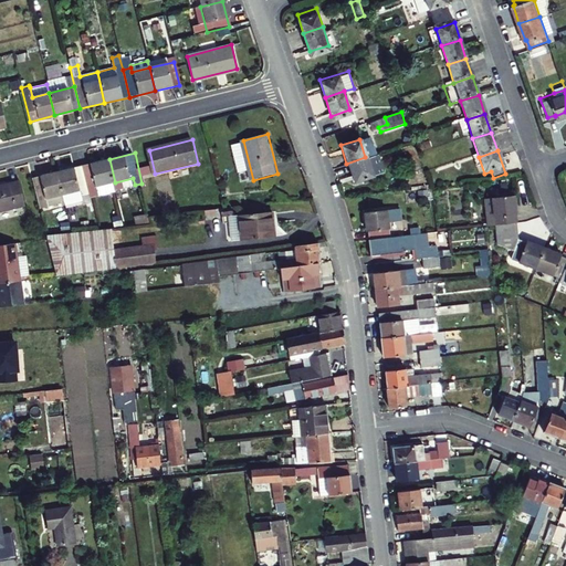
[(365,157),(346,164),(353,180),(383,170),(377,154),(365,157)]
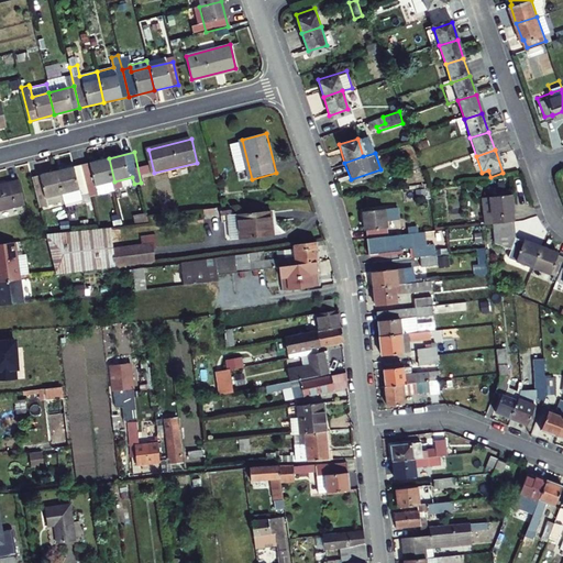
[(114,181),(109,158),(84,165),(89,187),(114,181)]
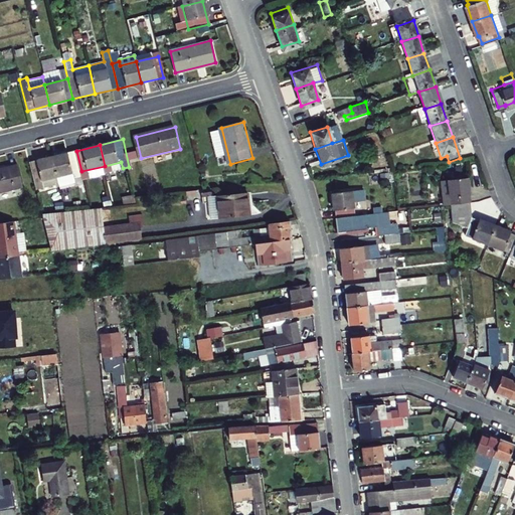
[(81,171),(76,151),(54,156),(61,184),(76,180),(76,178),(83,176),(81,171)]
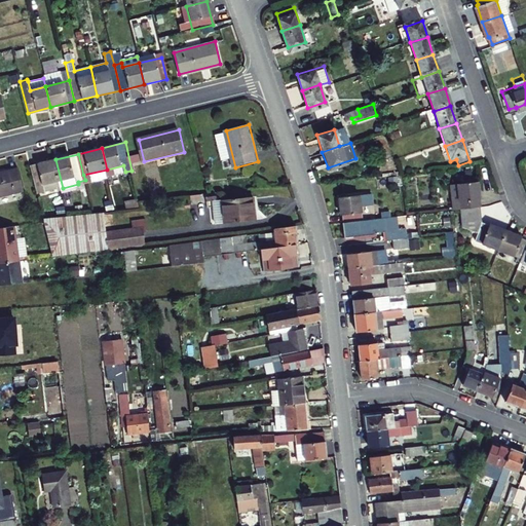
[(63,188),(55,159),(31,165),(38,193),(63,188)]
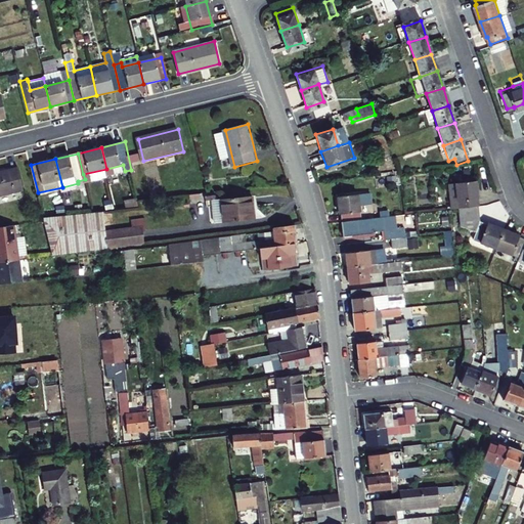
[(0,195),(27,189),(20,168),(0,172),(0,195)]
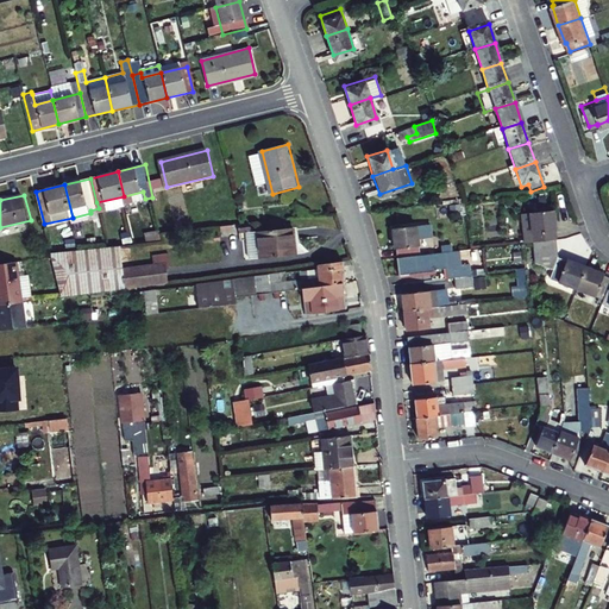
[(557,231),(554,211),(529,212),(532,232),(522,232),(523,243),(533,242),(556,239),(554,231),(557,231)]
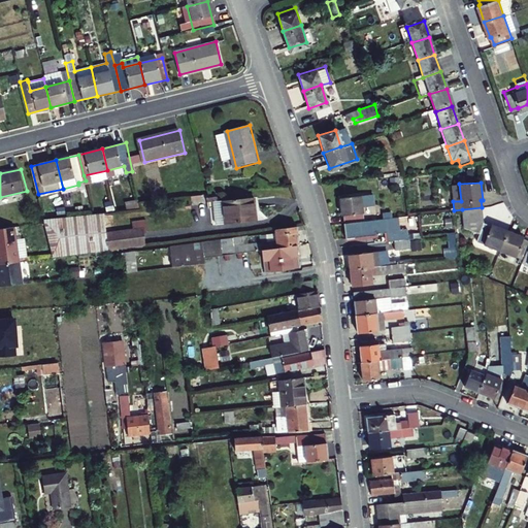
[(340,216),(343,216),(343,223),(391,218),(390,211),(373,213),(371,194),(339,198),(340,216)]
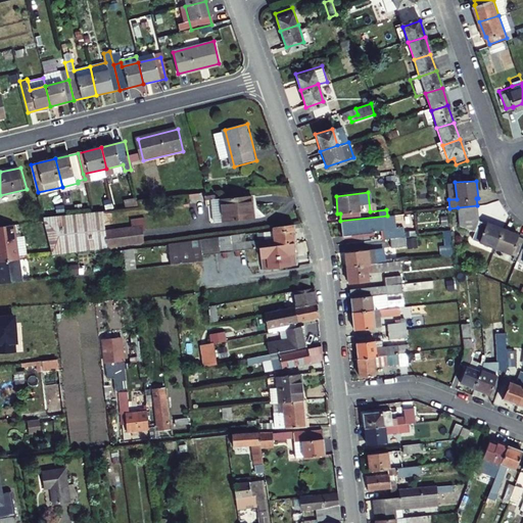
[(249,219),(246,197),(217,200),(220,223),(249,219)]
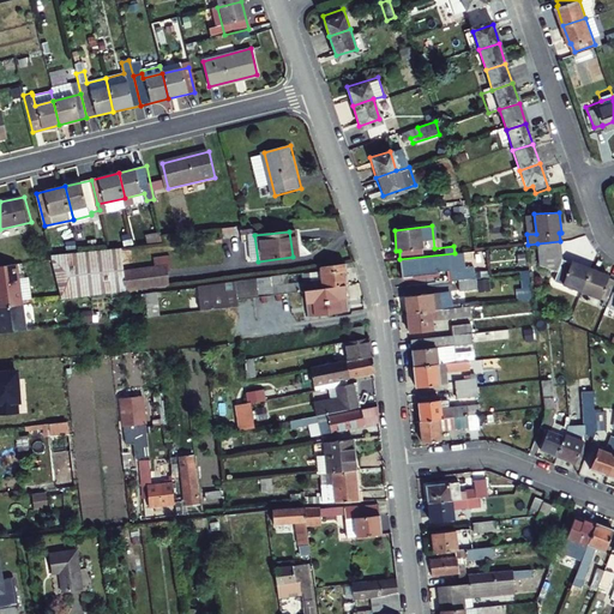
[(163,244),(162,234),(148,235),(149,245),(163,244)]
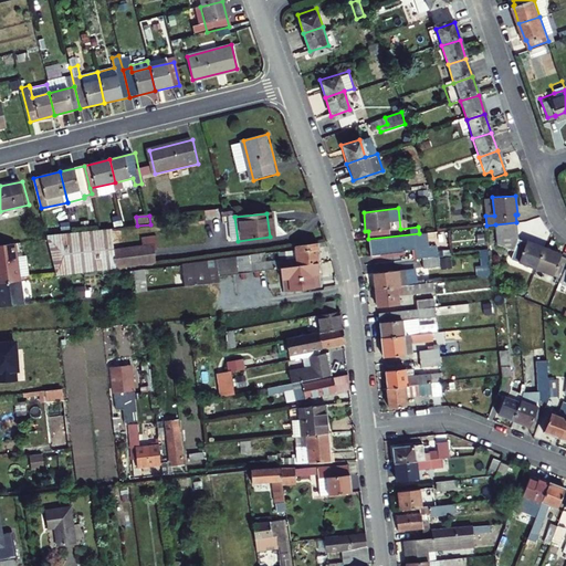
[(238,241),(234,217),(223,219),(227,242),(238,241)]
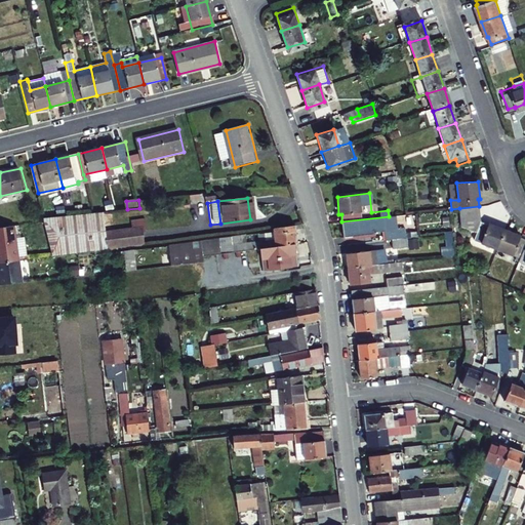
[(488,224),(480,220),(479,206),(459,208),(461,227),(476,233),(474,238),(497,248),(505,230),(488,223),(488,224)]
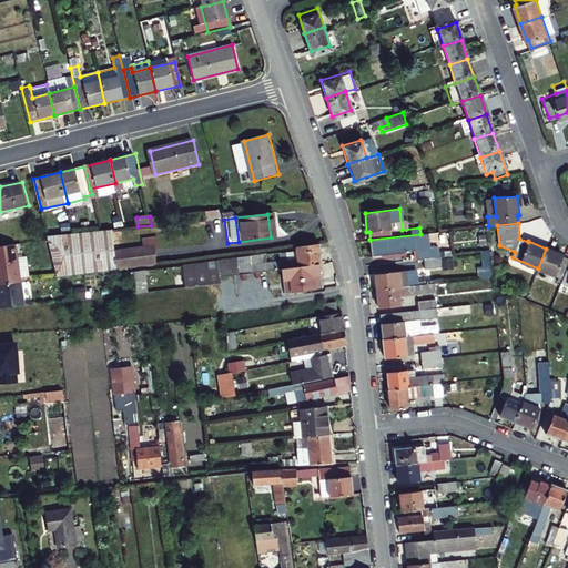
[(108,230),(46,237),(56,283),(153,269),(149,250),(112,256),(108,230)]
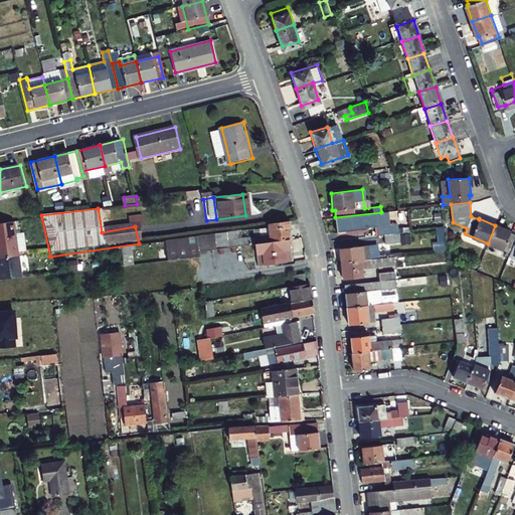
[(335,217),(334,217),(336,232),(367,229),(367,227),(382,226),(383,235),(389,234),(387,211),(381,212),(335,217)]
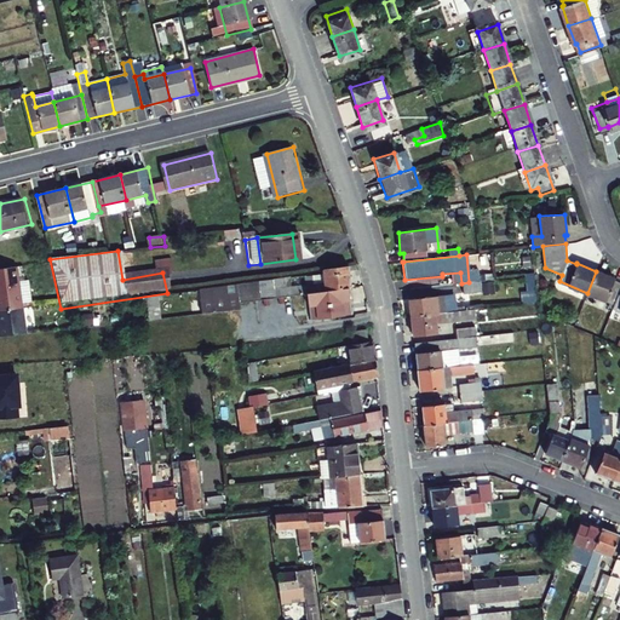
[(346,288),(343,267),(317,270),(319,285),(310,286),(311,293),(346,288)]
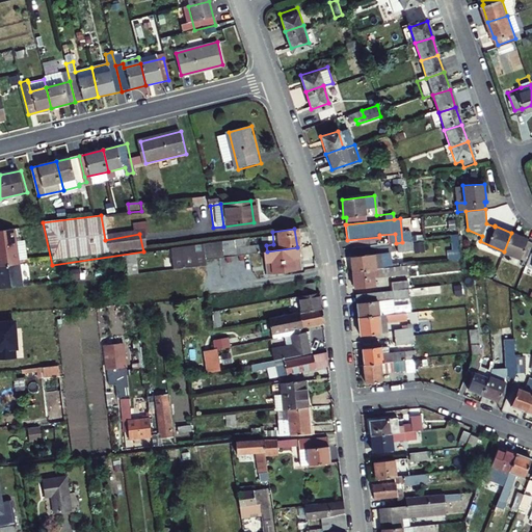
[(0,268),(16,266),(10,231),(0,232),(0,268)]
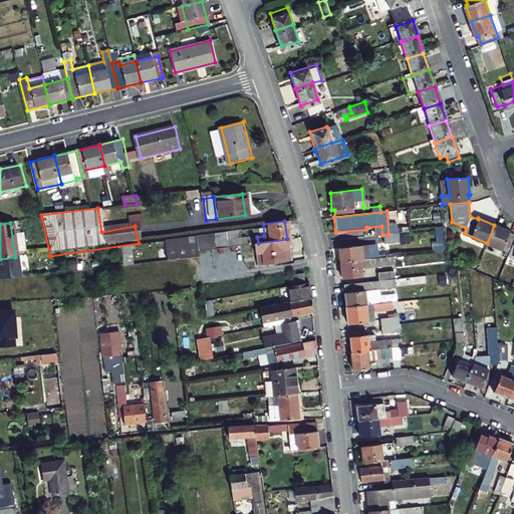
[(513,234),(508,232),(509,231),(494,225),(487,243),(507,251),(512,239),(513,235),(513,234)]
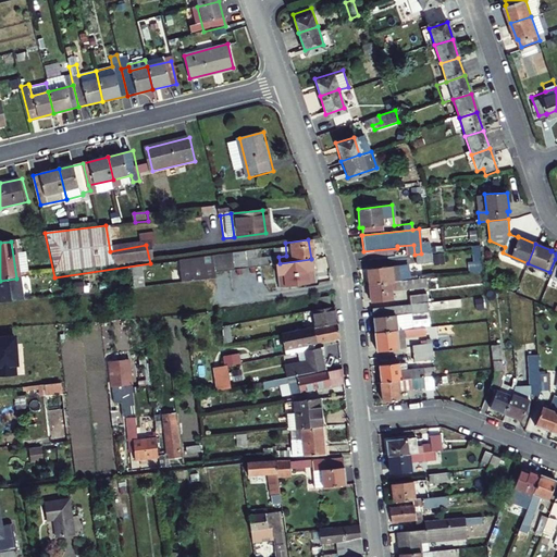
[(473,272),(481,272),(479,247),(471,248),(473,272)]
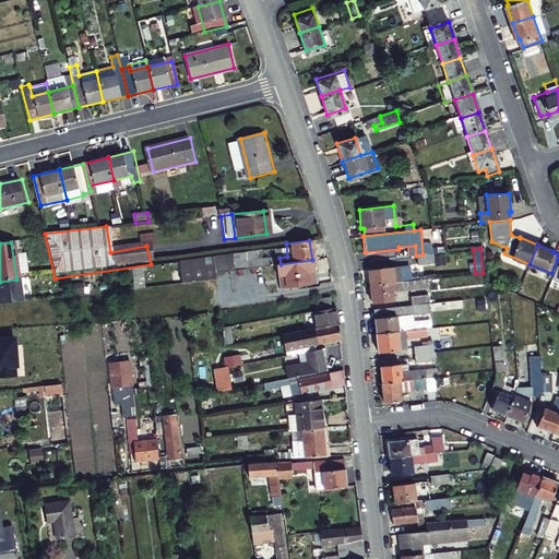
[(430,264),(429,254),(423,254),(416,256),(414,256),(415,265),(430,264)]
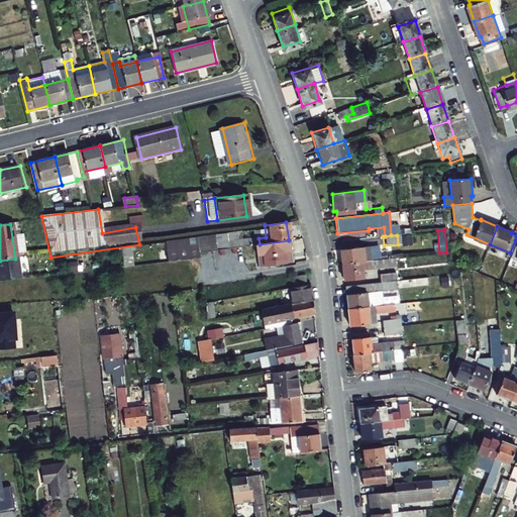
[(255,256),(290,251),(289,240),(260,244),(254,245),(255,256)]
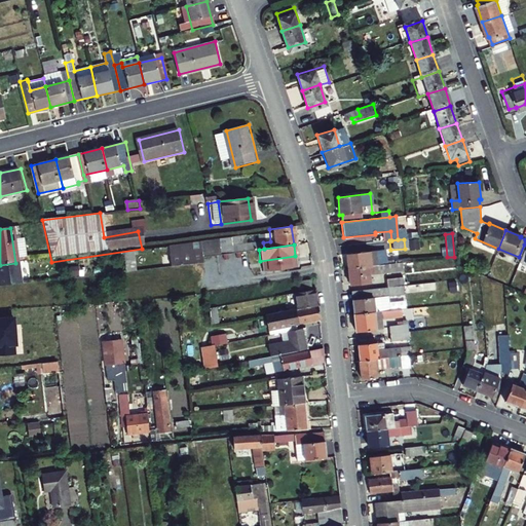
[(525,246),(524,245),(519,257),(517,262),(525,265),(525,246)]
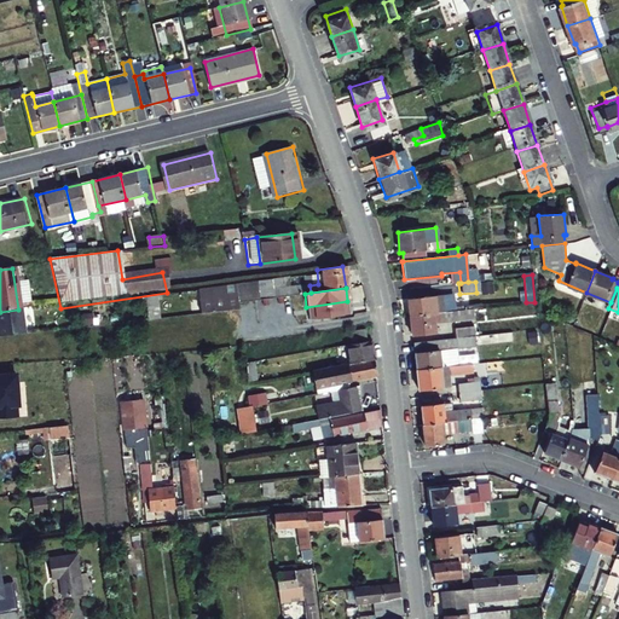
[(440,294),(406,298),(409,316),(463,310),(463,302),(453,304),(452,295),(440,296),(440,294)]
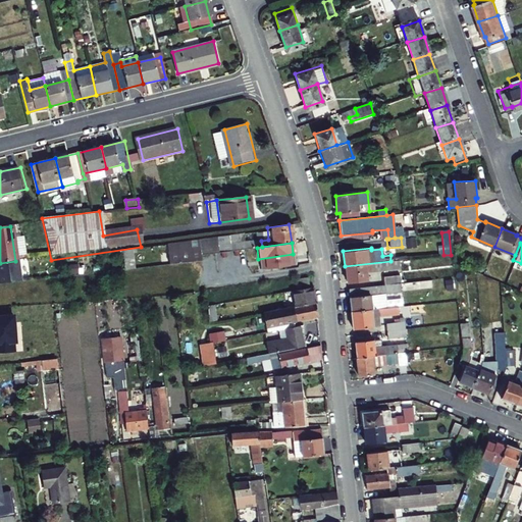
[(189,265),(187,254),(165,257),(167,268),(189,265)]
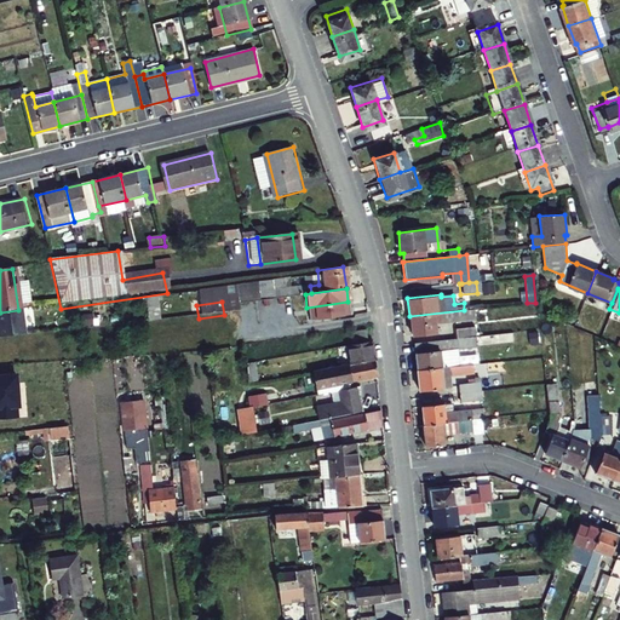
[(18,310),(0,313),(0,338),(22,337),(18,310)]
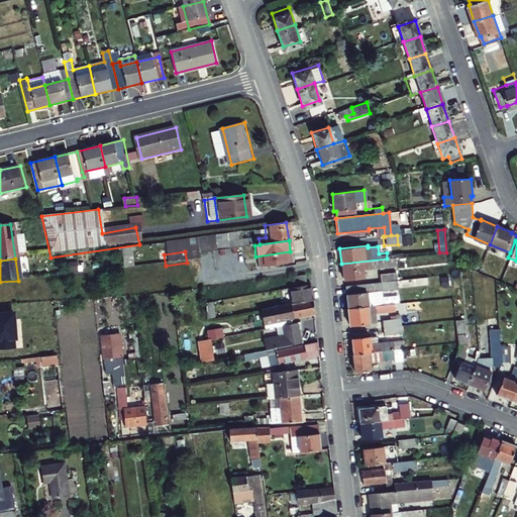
[(387,259),(341,264),(343,280),(362,279),(360,270),(395,267),(394,259),(387,259)]
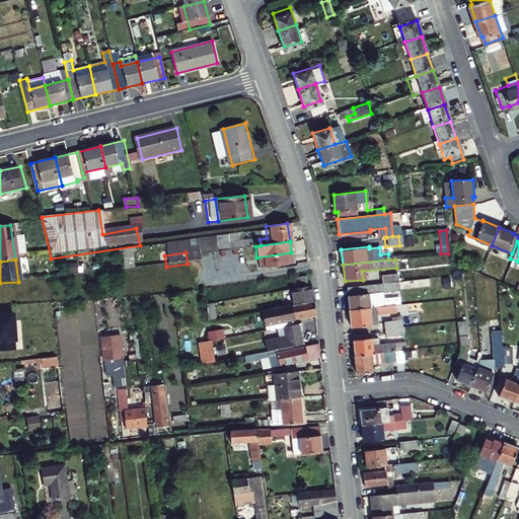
[(395,273),(380,274),(381,282),(396,281),(395,273)]
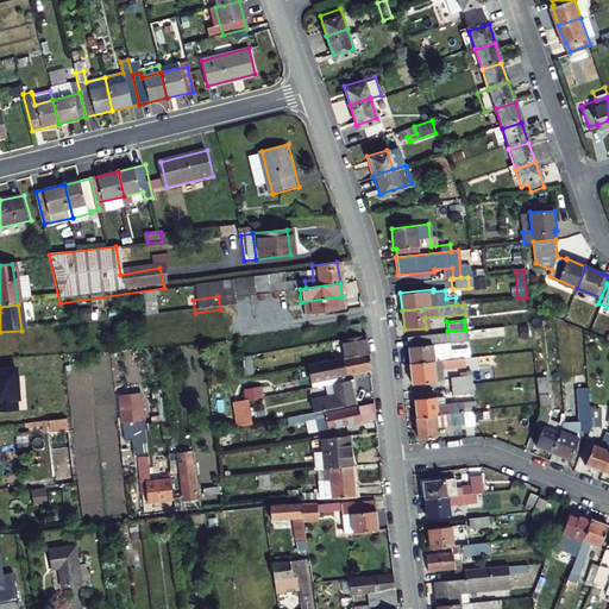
[(358,336),(357,326),(341,328),(344,338),(358,336)]
